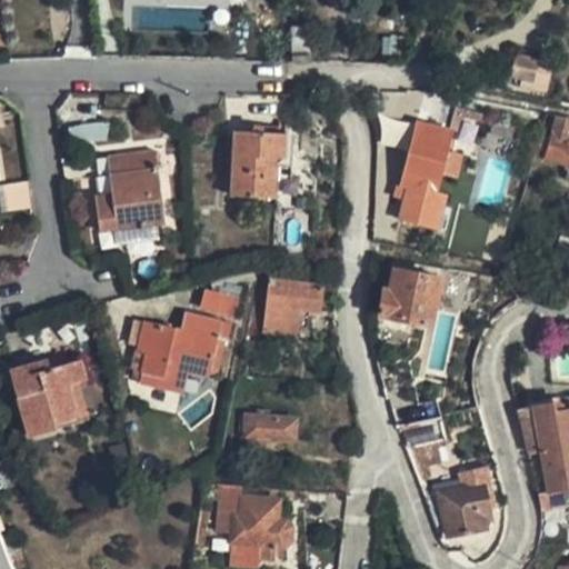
[(542,97),(553,69),(519,56),(508,82),(542,97)]
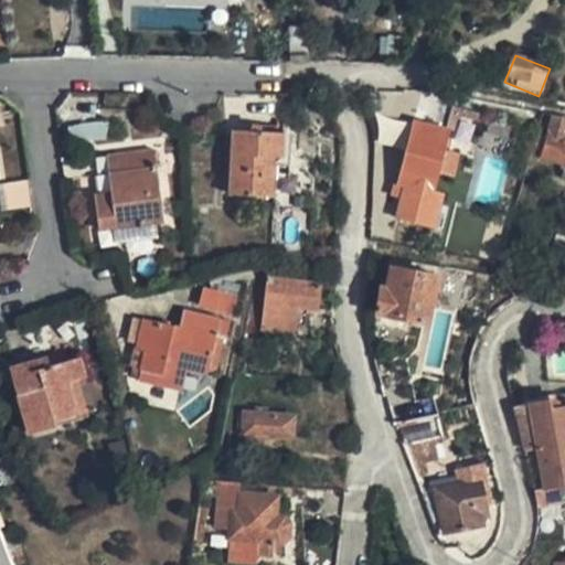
[(564,127),(564,128),(564,121),(564,116),(552,113),(540,158),(564,166),(560,181),(564,182),(564,127)]
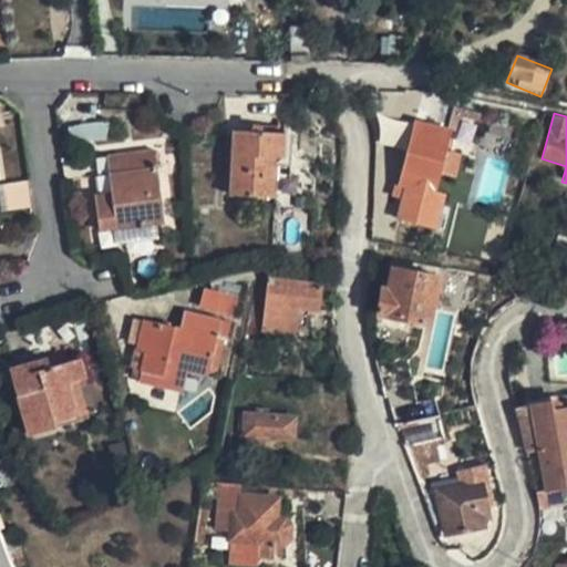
[(106,119),(70,123),(75,137),(85,134),(95,133),(104,134),(106,119)]
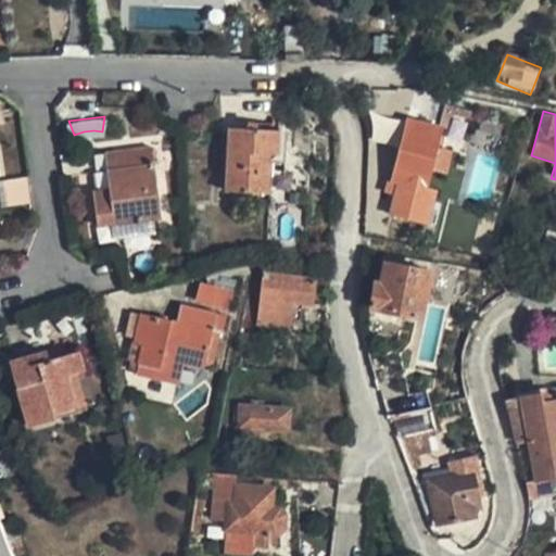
[(424,222),(432,189),(424,187),(434,147),(439,127),(404,117),(390,177),(396,179),(389,211),(424,222)]
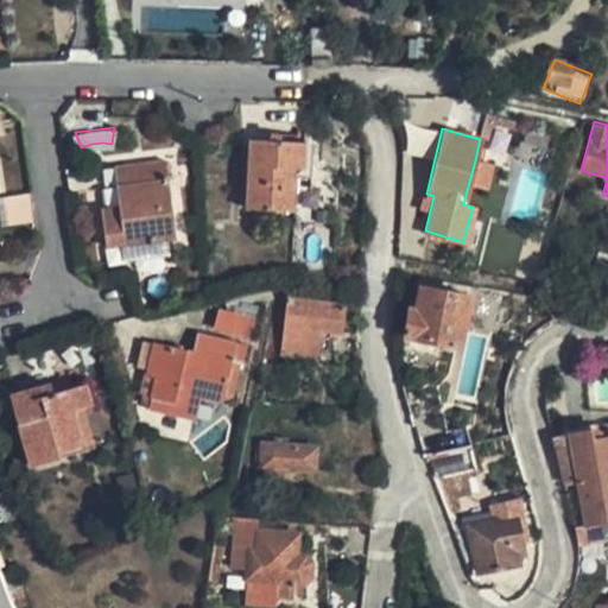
[(246,209),(293,213),(297,172),(303,171),(305,143),(249,139),(246,209)]
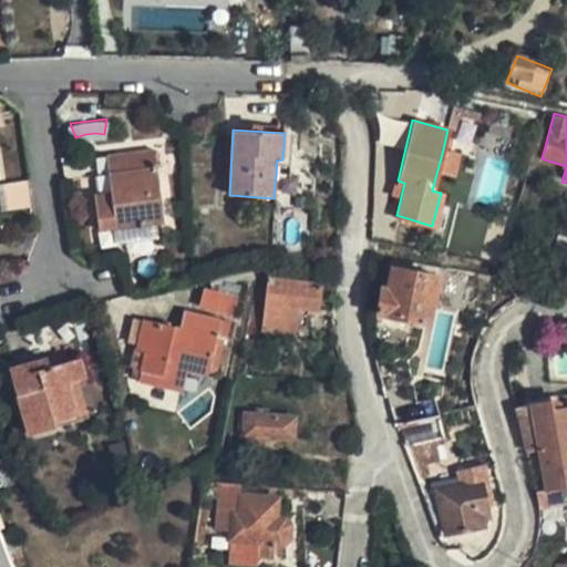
[(109,153),(110,172),(111,192),(98,193),(101,228),(164,220),(157,167),(155,148),(109,153)]
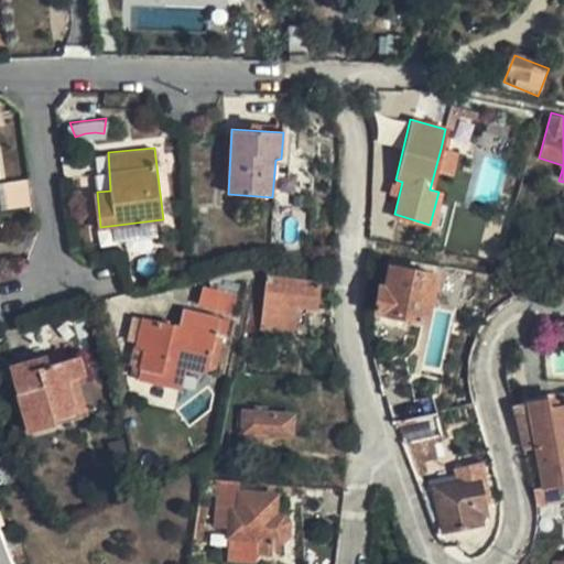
[(441,149),(430,190),(438,192),(451,195),(461,154),(441,149)]
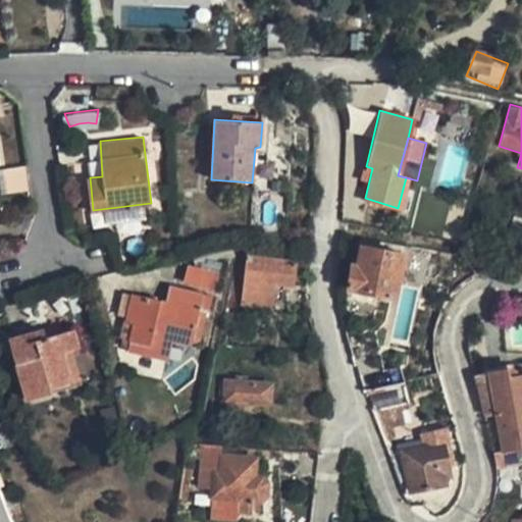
[(5,193),(28,192),(25,167),(4,169),(5,193)]
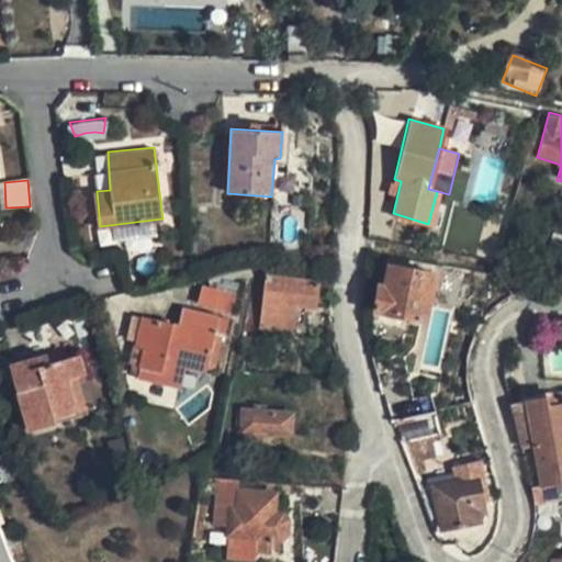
[(94,225),(92,191),(70,192),(74,226),(94,225)]
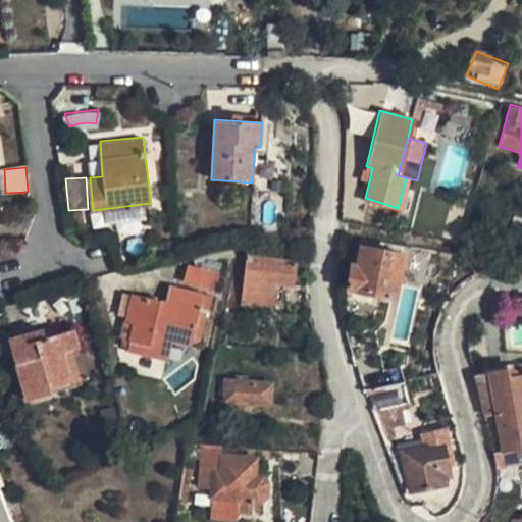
[(521,215),(512,214),(506,237),(521,240),(521,215)]
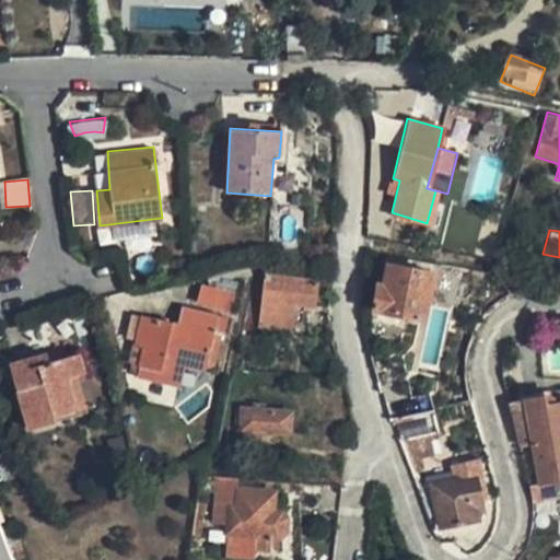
[(431,269),(387,265),(385,283),(377,282),(374,306),(424,314),(431,269)]
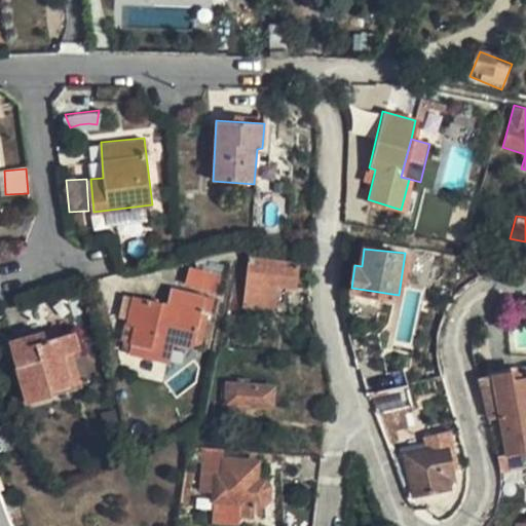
[(197,268),(233,260),(230,250),(194,258),(197,268)]
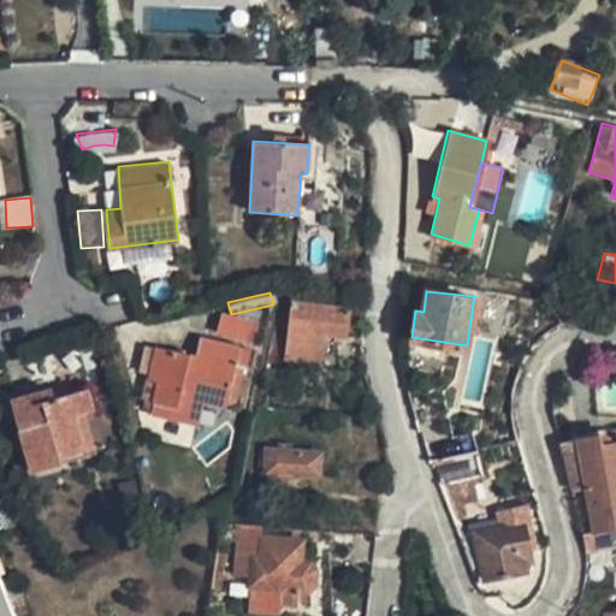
[(344,338),(348,307),(292,300),(289,331),(286,356),(320,360),(325,337),(344,338)]
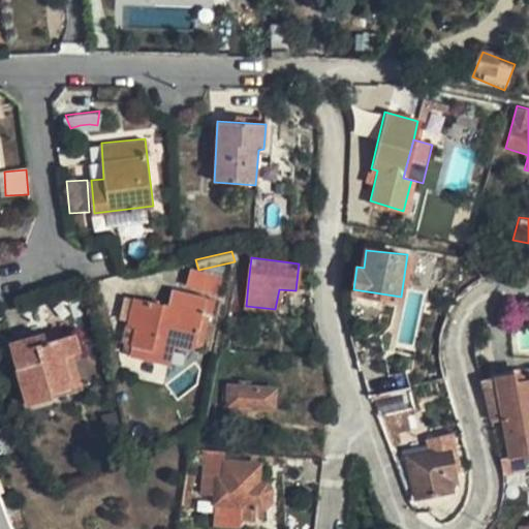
[(124,299),(121,314),(129,315),(127,325),(135,328),(129,358),(165,365),(170,348),(189,352),(190,348),(199,343),(211,302),(169,290),(165,308),(124,299)]
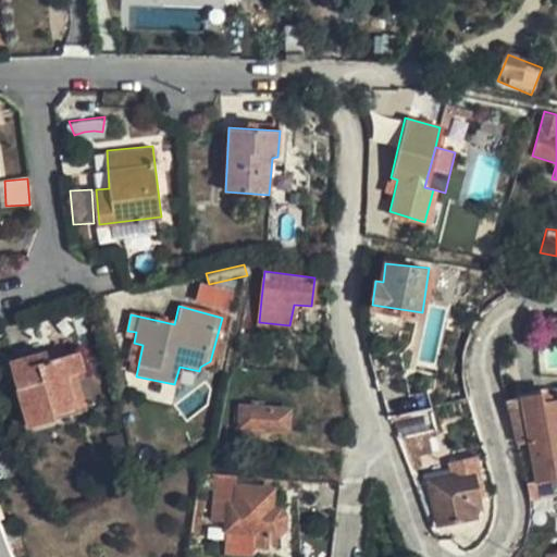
[(9,358),(27,424),(54,418),(53,412),(74,407),(66,374),(75,372),(82,370),(78,353),(66,356),(50,359),(48,349),(9,358)]
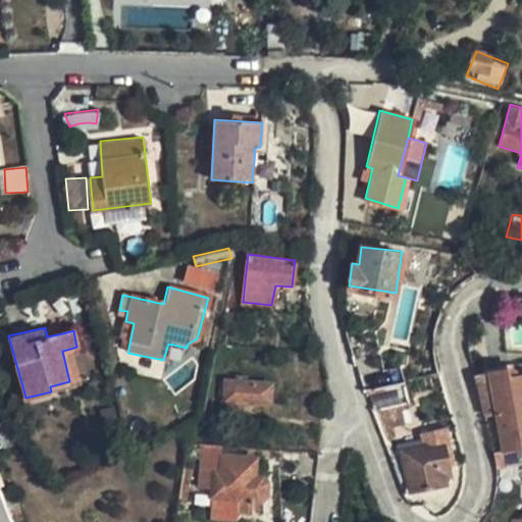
[(77,379),(70,349),(62,351),(69,381),(77,379)]
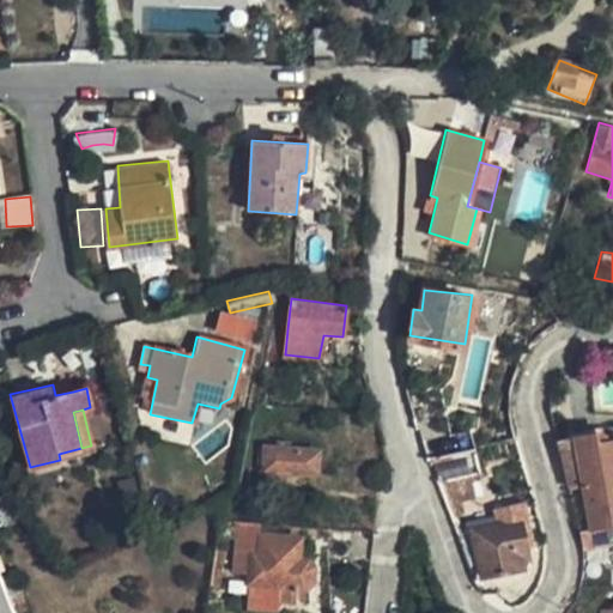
[(572,529),(590,527),(590,529),(594,548),(595,552),(602,551),(604,559),(608,563),(612,563),(612,439),(595,442),(594,434),(575,436),(556,438),(557,448),(563,484),(572,529)]
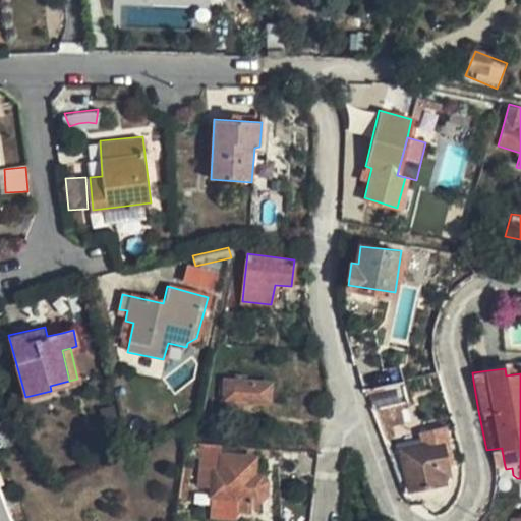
[(271,382),(227,379),(225,399),(270,401),(271,382)]
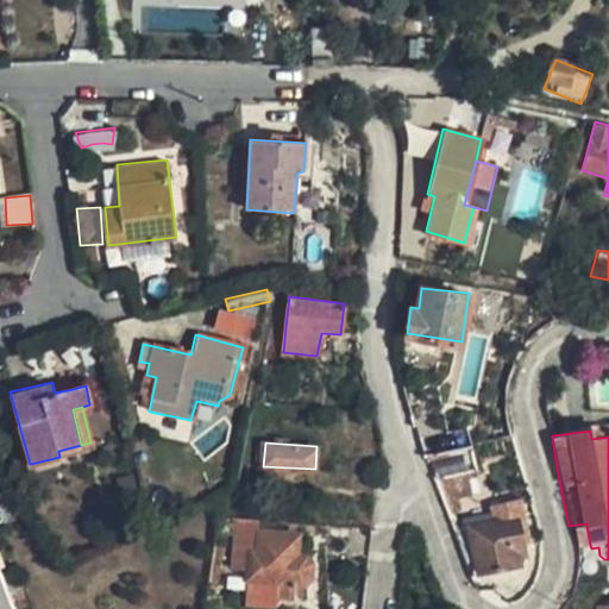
[(441,481),(478,472),(473,447),(435,457),(441,481)]
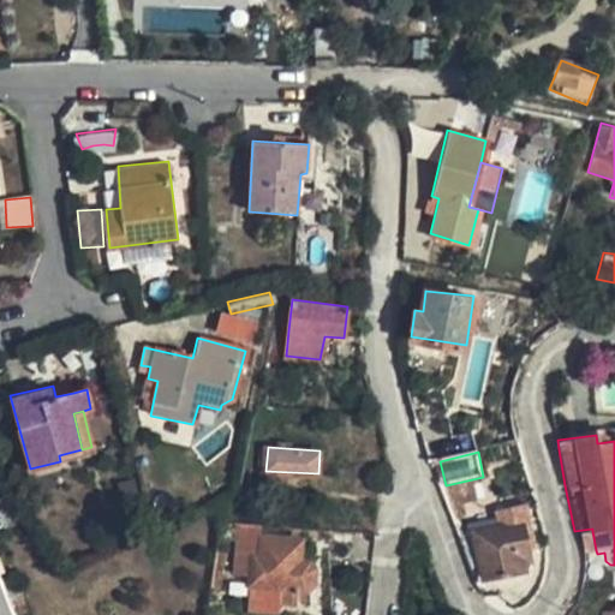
[(472,532),(487,581),(530,569),(526,562),(533,560),(531,545),(529,538),(536,536),(529,507),(500,515),(501,524),(472,532)]
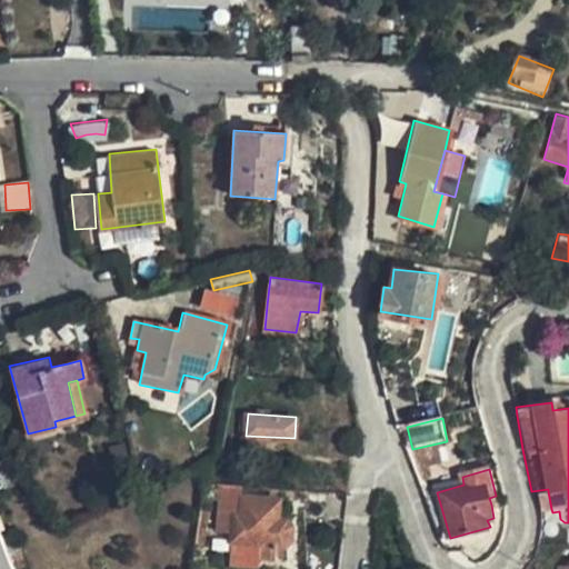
[(241,495),(241,491),(242,481),(238,481),(210,478),(207,490),(241,495)]
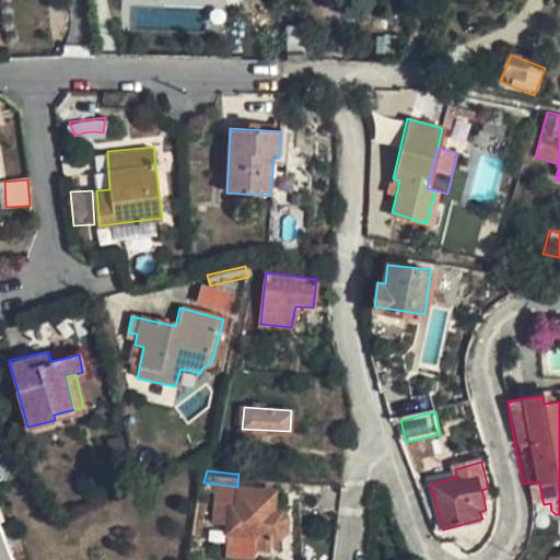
[(539,481),(523,483),(526,503),(543,501),(539,483),(539,481)]
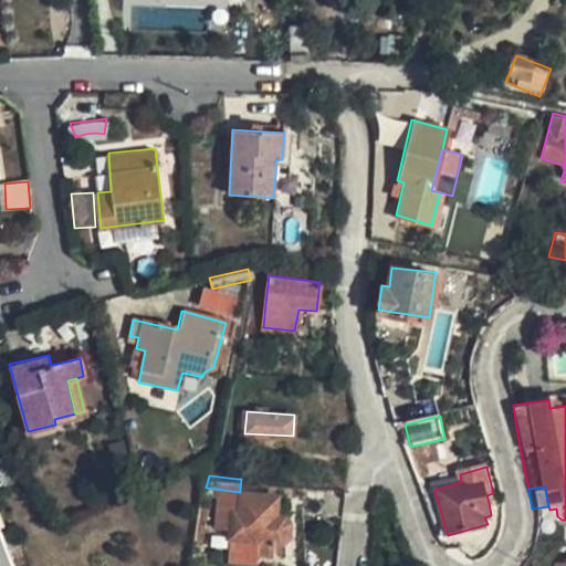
[(276,515),(280,493),(240,489),(240,492),(237,511),(231,511),(228,536),(255,540),(254,549),(271,552),(272,543),(281,544),(289,538),(290,525),(284,516),(276,515)]
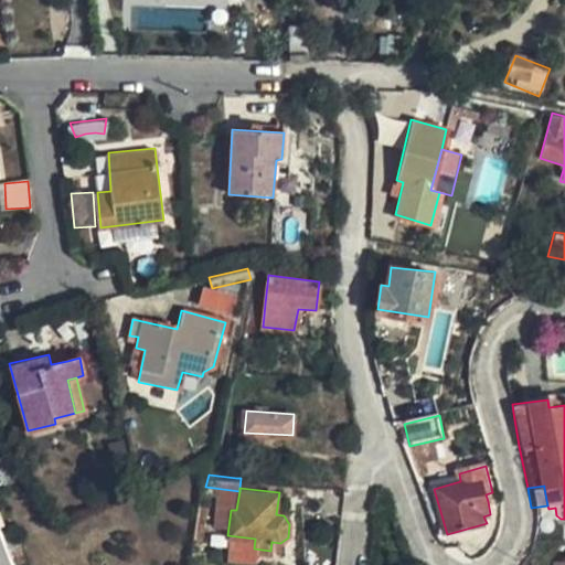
[(11,564),(0,534),(0,564),(11,564)]
